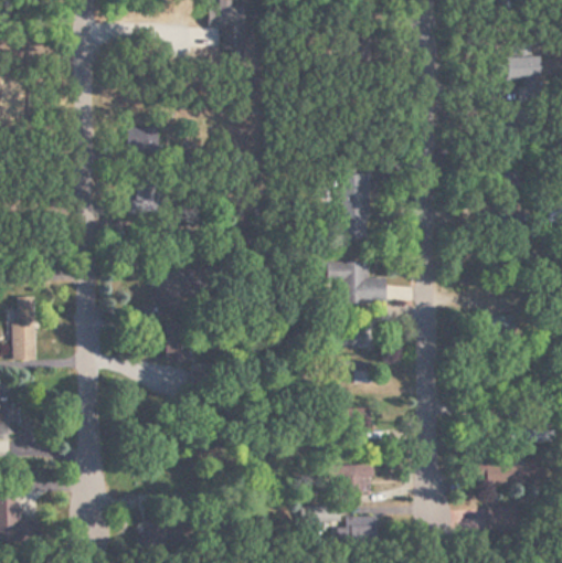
[(245,21),(221,21),(221,54),(245,54),(245,21)]
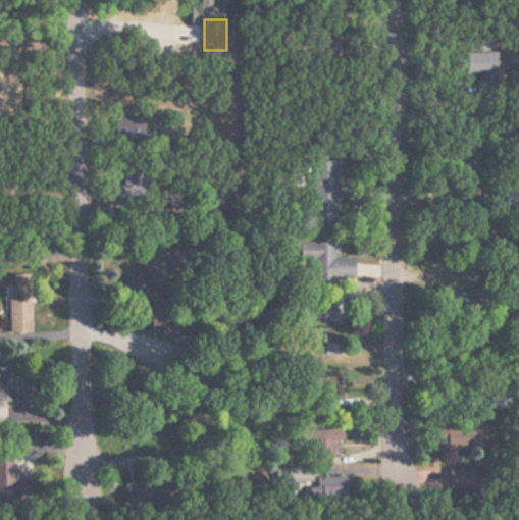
[(467,73),(498,73),(498,52),(467,52),(467,73)]
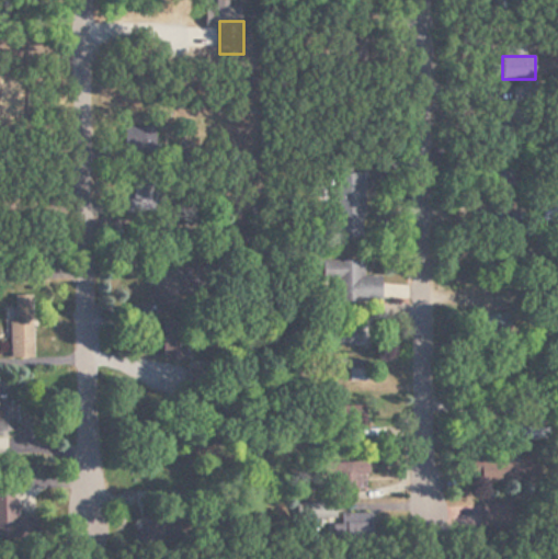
[(126,125),(126,153),(157,153),(157,125),(126,125)]
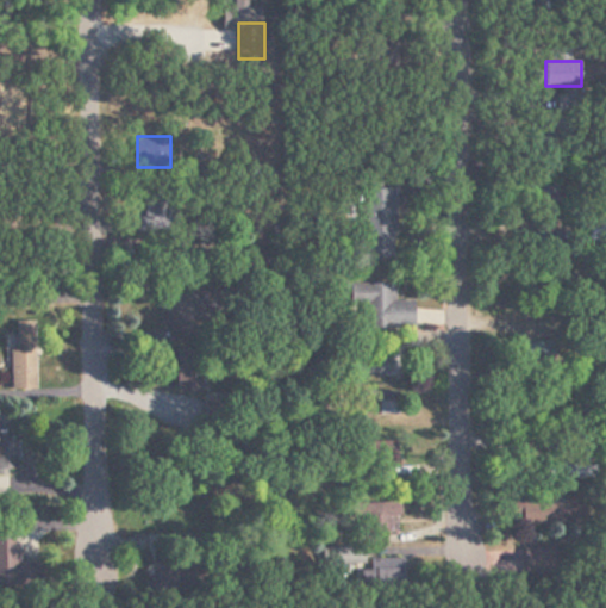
[(398,187),(368,187),(368,258),(398,258),(398,187)]
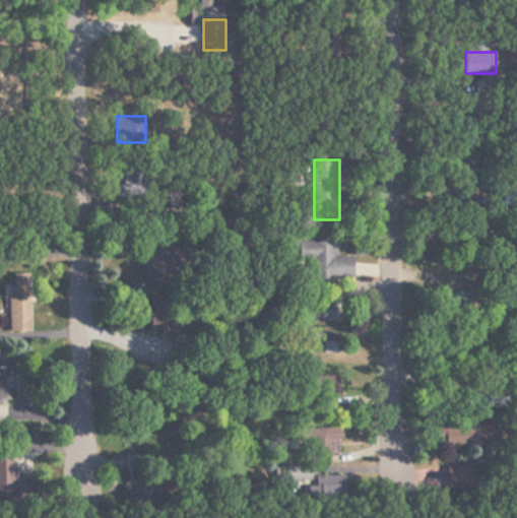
[(145,160),(125,160),(127,194),(147,193),(145,160)]
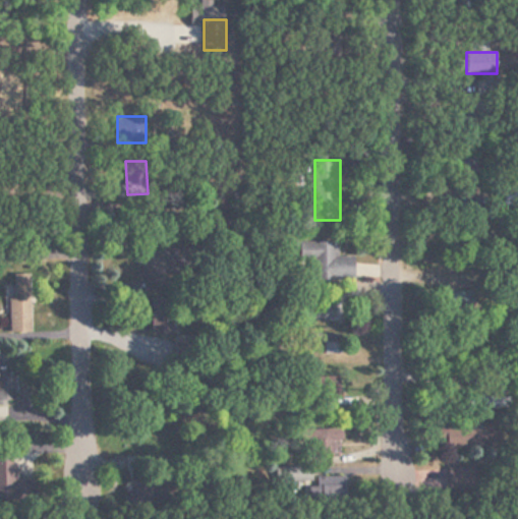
[(340,240),(311,240),(311,279),(356,279),(356,254),(340,254),(340,240)]
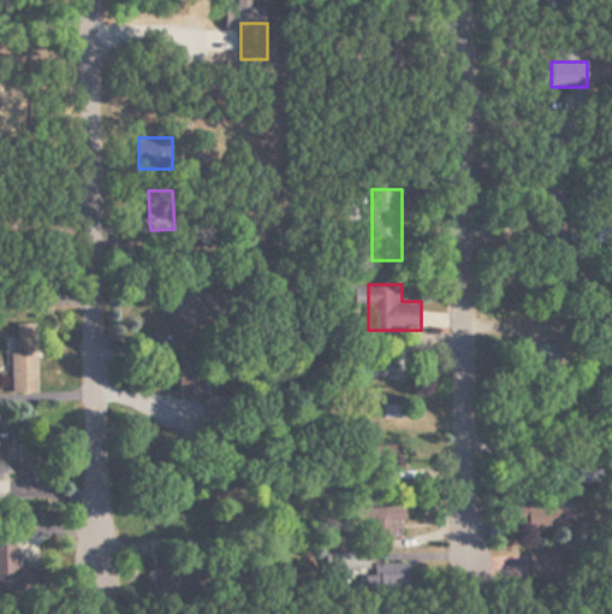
[(200,294),(171,294),(171,335),(200,335),(200,294)]
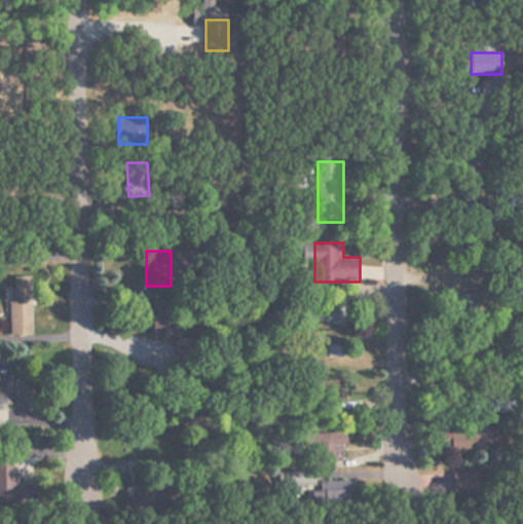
[(32,275),(12,275),(13,334),(33,334),(32,275)]
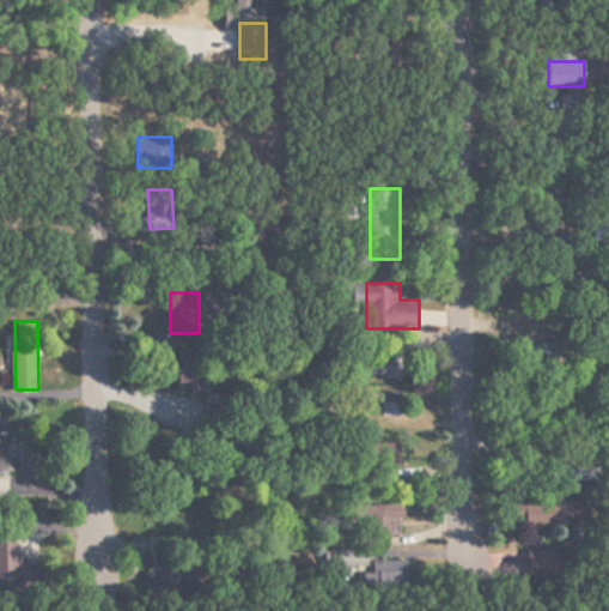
[(365,350),(365,374),(397,374),(397,350),(365,350)]
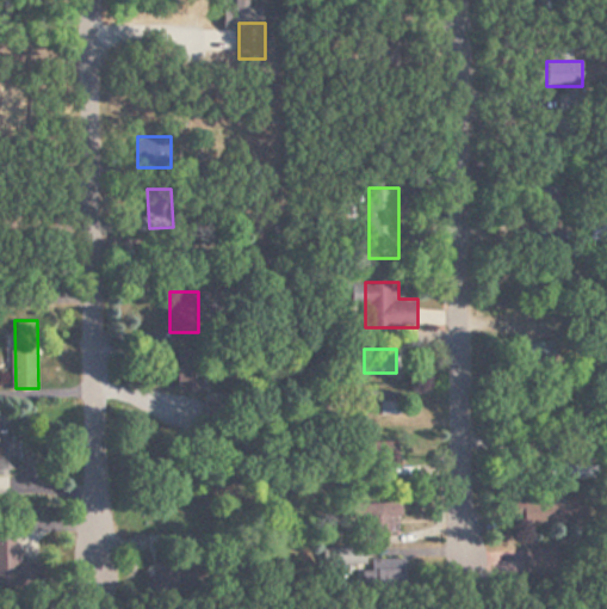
[(402,413),(402,391),(378,391),(378,413),(402,413)]
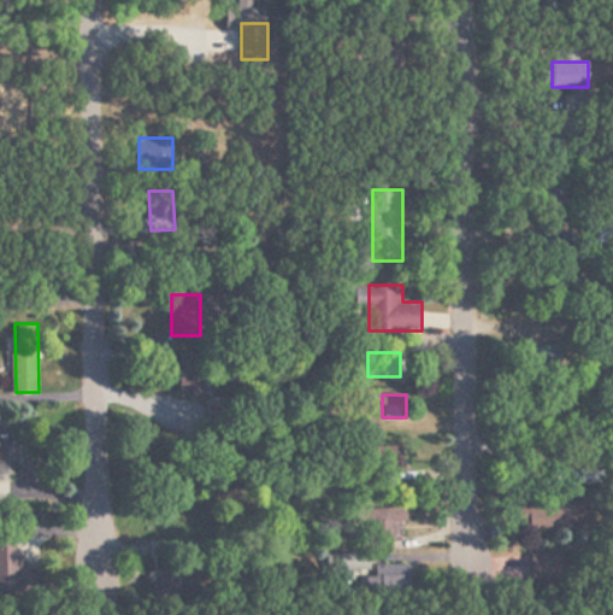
[(0,417),(0,479),(22,479),(22,444),(13,444),(13,417),(0,417)]
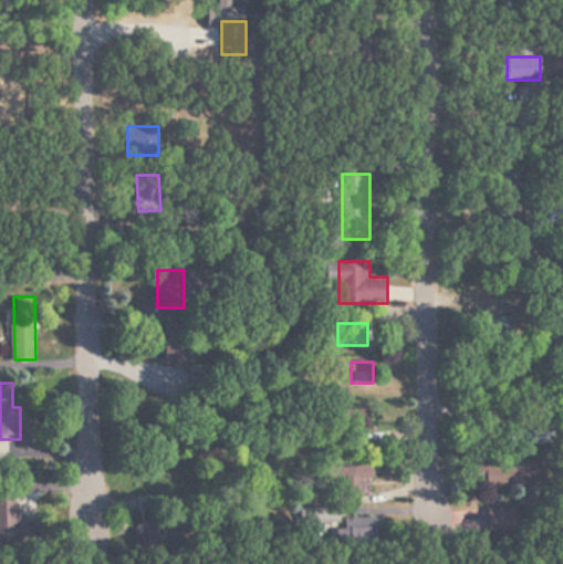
[(345,409),(345,428),(371,428),(371,408),(345,409)]
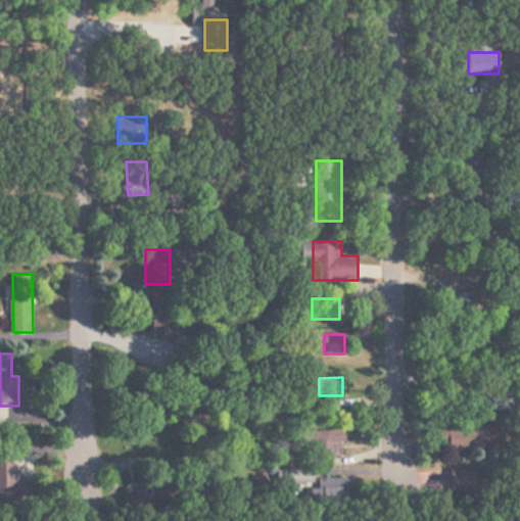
[(505,392),(483,393),(484,409),(506,408),(505,392)]
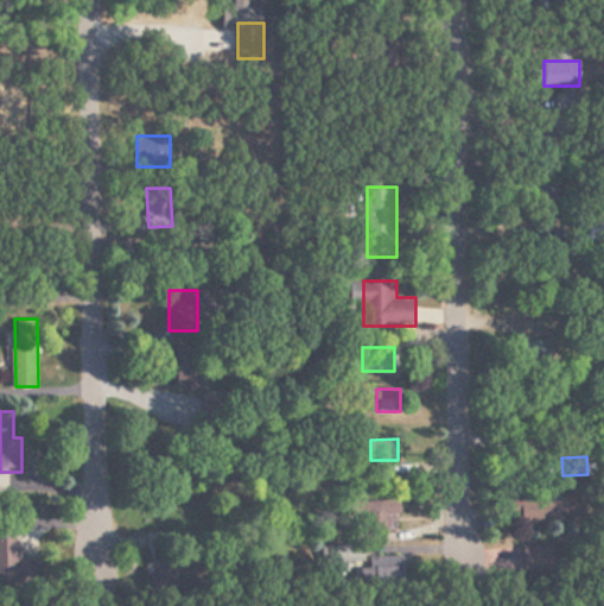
[(577,522),(577,493),(513,494),(513,523),(577,522)]
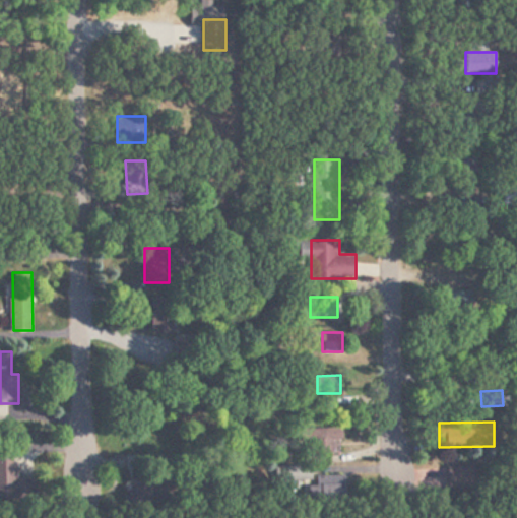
[(345,440),(345,427),(321,427),(321,452),(334,452),(334,440),(345,440)]
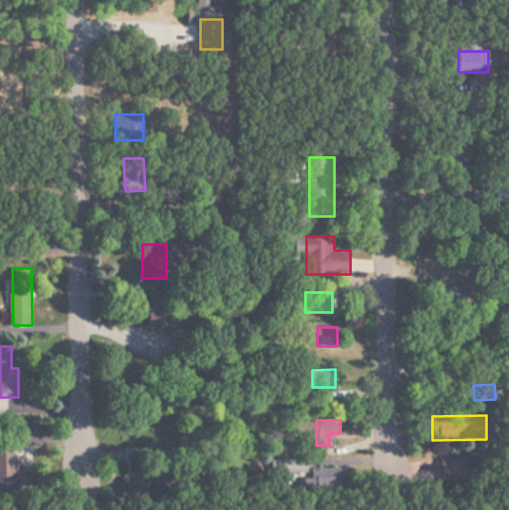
[(0,475),(16,476),(16,444),(0,444),(0,475)]
